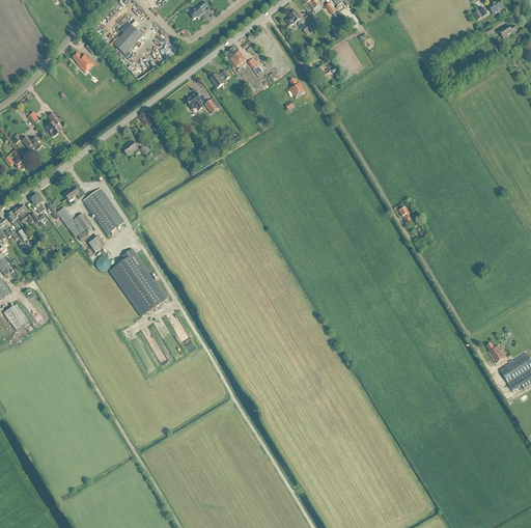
[(203,11),(201,8),(206,4),(203,0),(201,0),(195,5),(196,6),(190,11),(194,18),(199,12),(200,14),(203,11)]
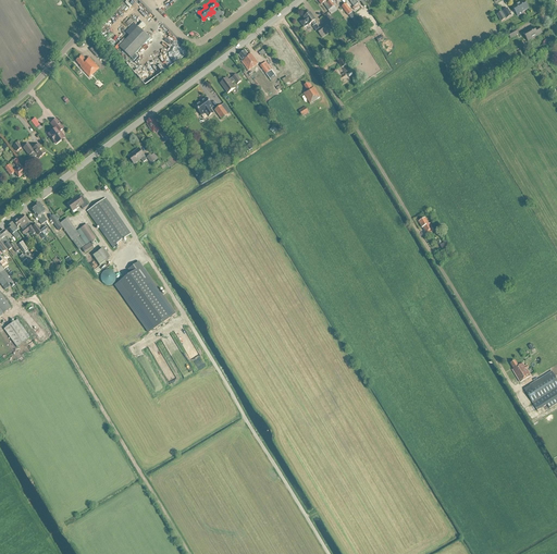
[(320,0),(321,2),(323,1),(327,8),(332,12),(337,8),(334,3),(332,0),(320,0)]
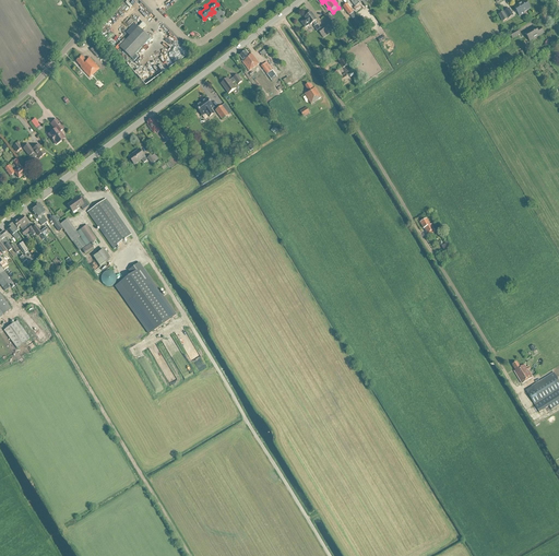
[(359,25),(359,24),(364,22),(354,10),(352,7),(353,7),(348,0),(347,1),(343,3),(349,13),(349,12),(352,15),(345,20),(353,30),(359,25)]
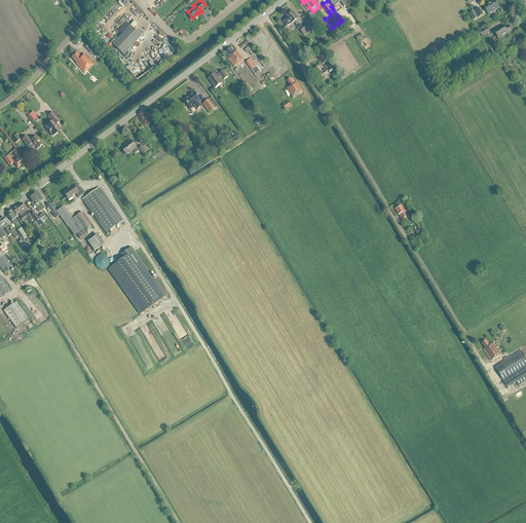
[(492,9),(498,5),(495,0),(491,0),(484,4),(489,12),(493,10),(492,9)]
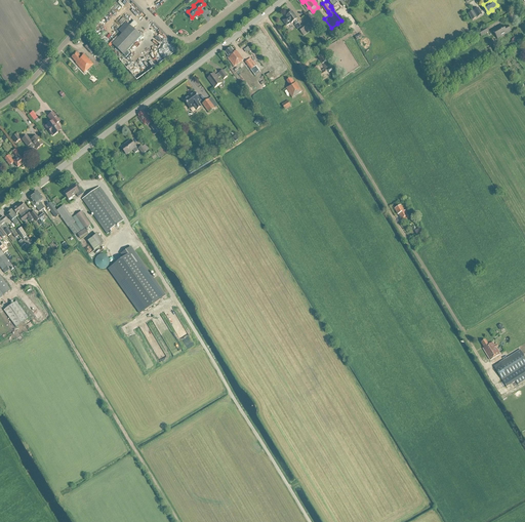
[(482,12),(479,5),(474,8),(478,14),(482,12)]
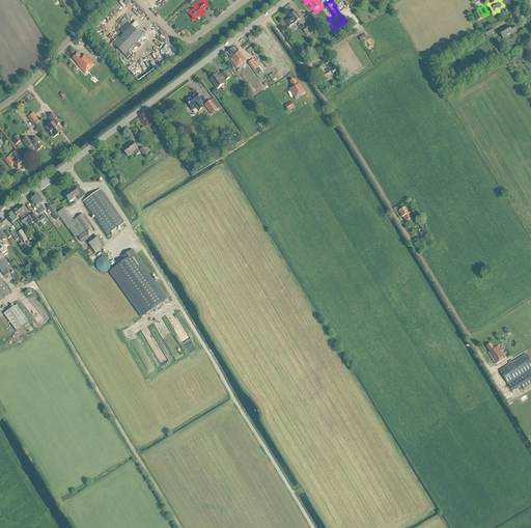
[(473,11),(477,19),(482,16),(478,8),(473,11)]
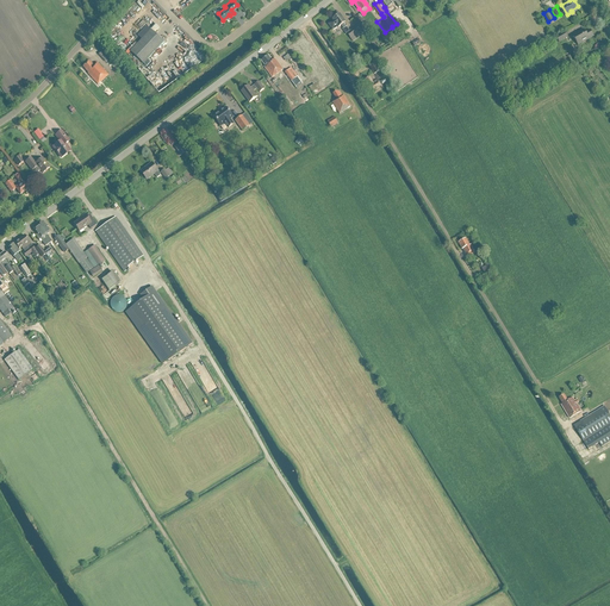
[(338,24),(338,25),(341,23),(343,25),(347,23),(344,20),(346,19),(340,12),(332,17),(334,18),(329,22),(334,27),(338,24)]
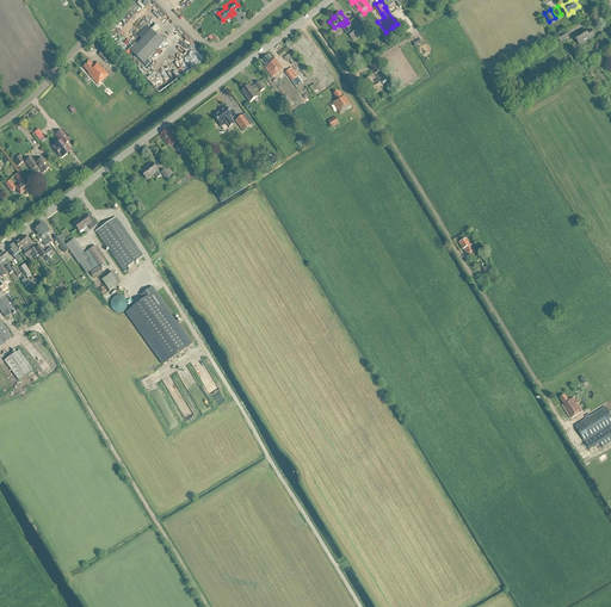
[(144,61),(165,39),(155,31),(160,25),(156,22),(155,23),(154,23),(154,22),(152,18),(142,28),(147,32),(131,49),(144,61)]
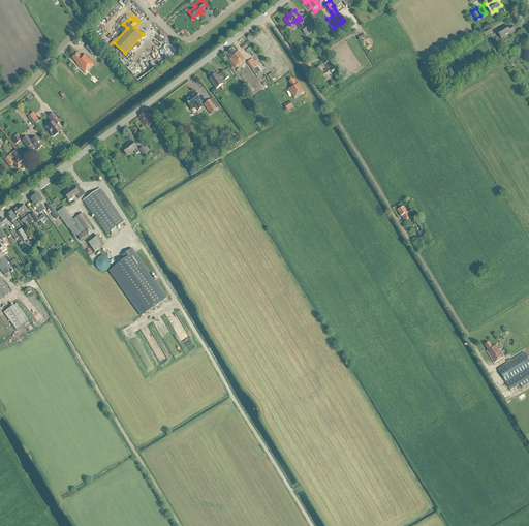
[(307,22),(301,26),(306,33),(313,28),(311,26),(313,24),(310,20),(308,22),(307,22)]
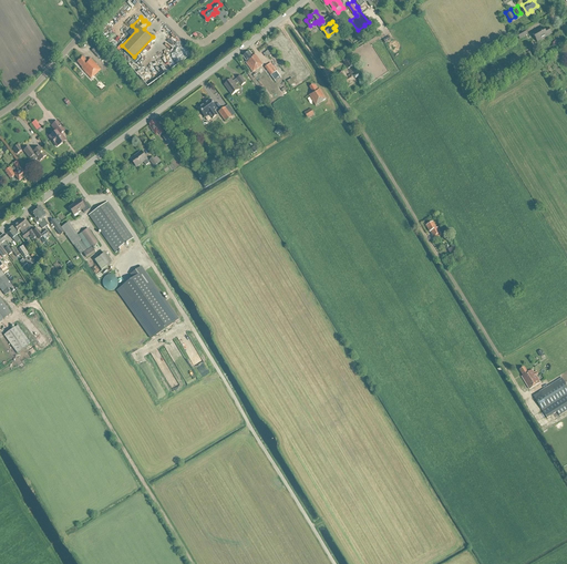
[(385,40),(391,36),(383,24),(378,28),(385,40)]
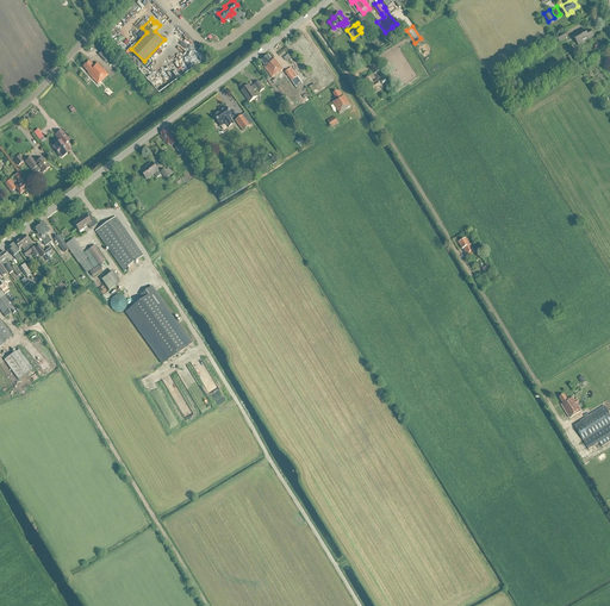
[(578,42),(593,33),(590,27),(586,30),(584,26),(572,33),(578,42)]
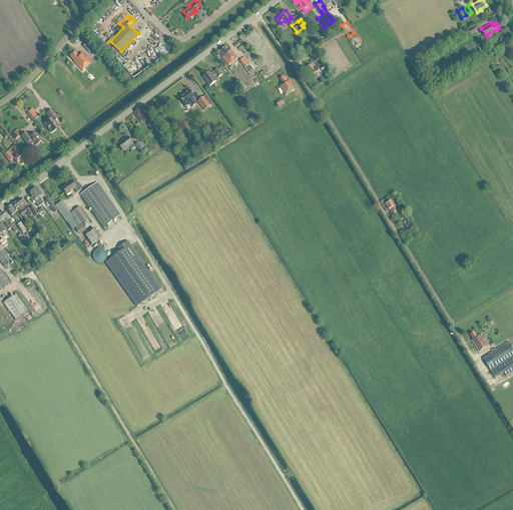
[(468,29),(470,33),(477,29),(475,25),(468,29)]
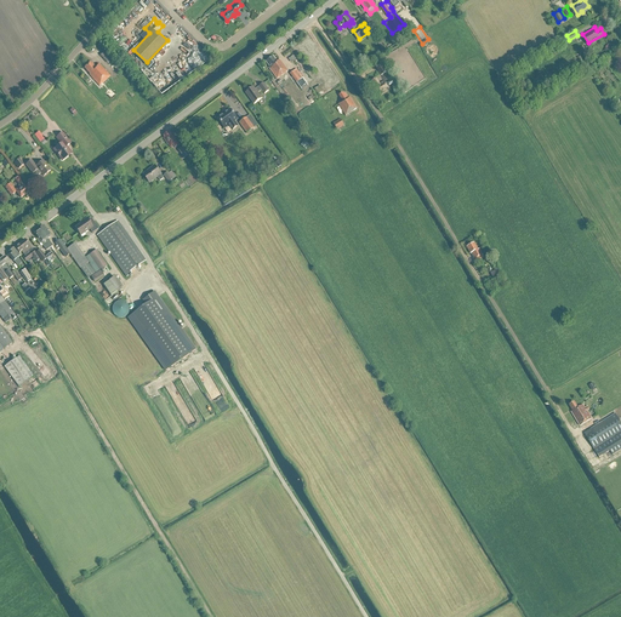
[(107,60),(113,55),(106,47),(101,52),(107,60)]
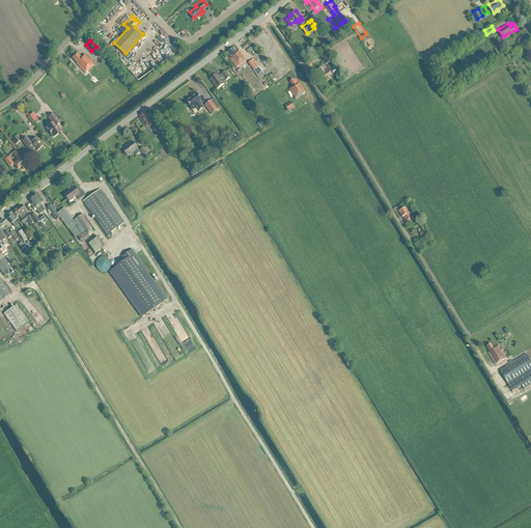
[(233,46),(232,47),(227,50),(231,55),(230,56),(238,64),(246,58),(240,49),(236,51),(233,46)]
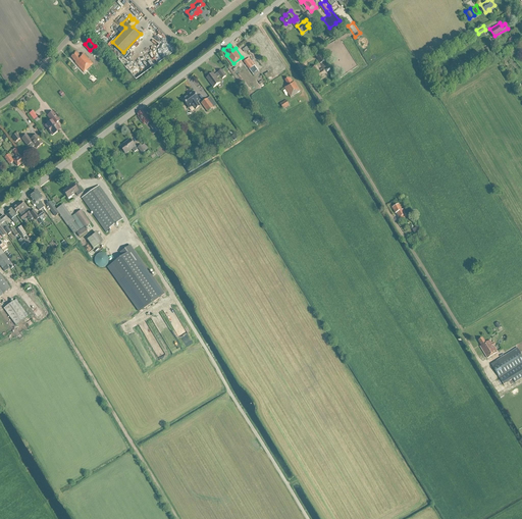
[(75,61),(84,70),(93,62),(84,51),(81,54),(76,50),(71,55),(75,60),(75,61)]
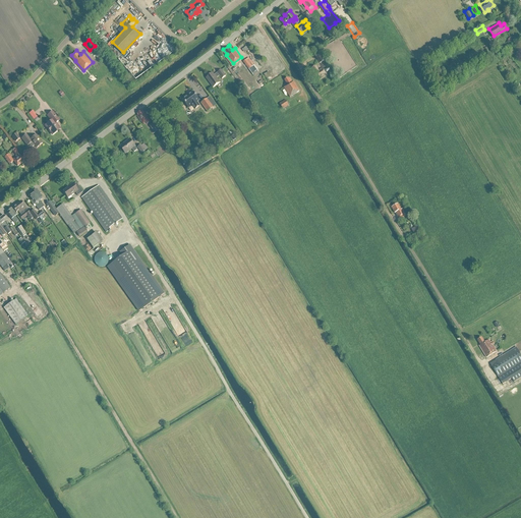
[(315,55),(320,61),(325,58),(321,52),(315,55)]
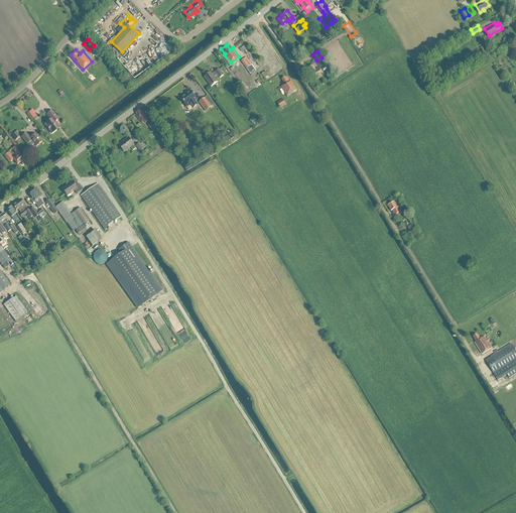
[(459,57),(456,51),(450,55),(454,60),(459,57)]
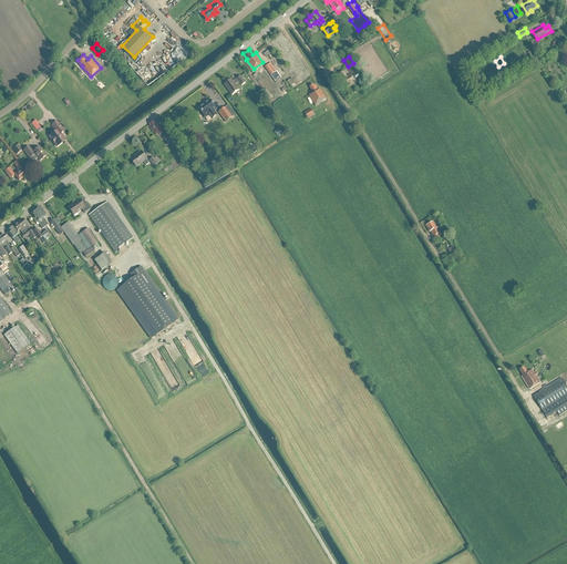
[(265,64),(271,72),(272,71),(277,68),(271,60),(265,64)]
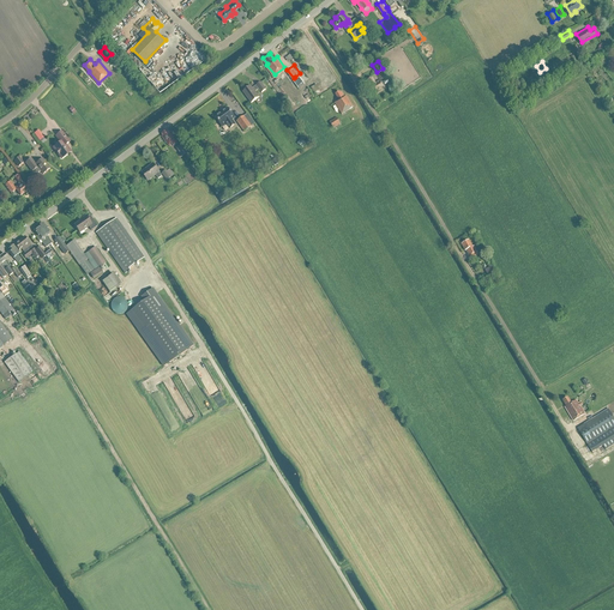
[(385,85),(380,78),(375,82),(372,76),(368,78),(368,79),(367,80),(374,91),(381,88),(385,85)]
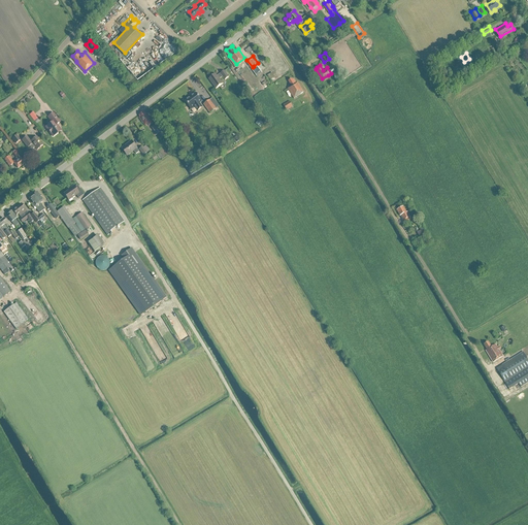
[(218,74),(216,71),(209,76),(216,87),(223,81),(220,76),(223,74),(225,77),(229,74),(224,68),(221,71),(218,74)]
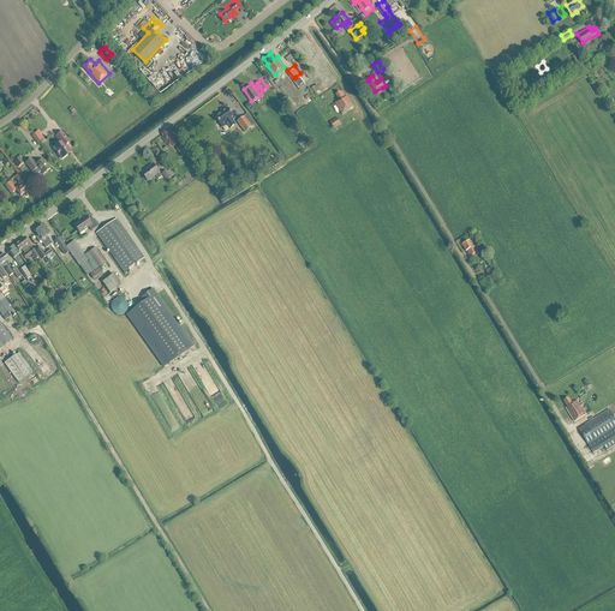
[(335,100),(342,112),(351,107),(353,105),(347,94),(345,94),(342,89),(341,90),(340,89),(336,91),(340,97),(335,100)]
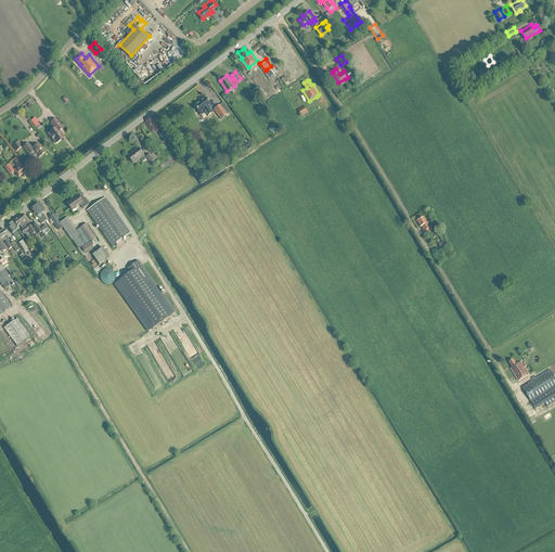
[(205,108),(207,114),(213,110),(209,105),(213,103),(206,95),(199,100),(201,101),(195,104),(201,112),(205,108)]
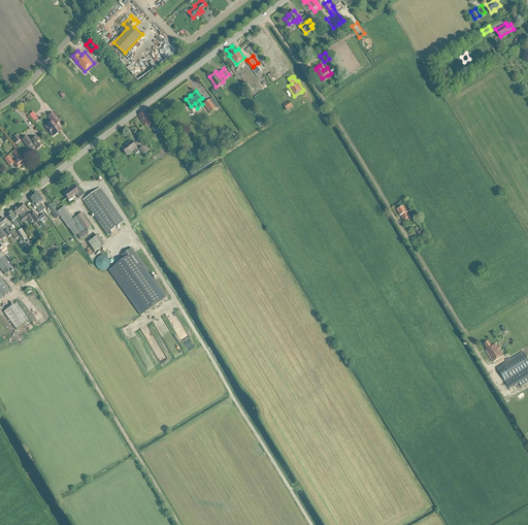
[(203,102),(209,110),(217,106),(210,97),(203,102)]
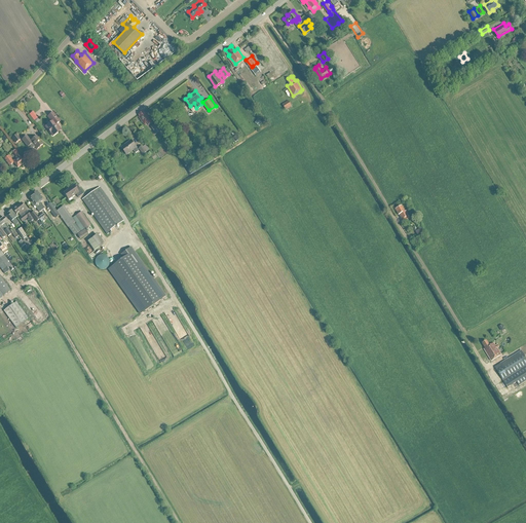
[(286,108),(292,104),(289,99),(283,102),(286,108)]
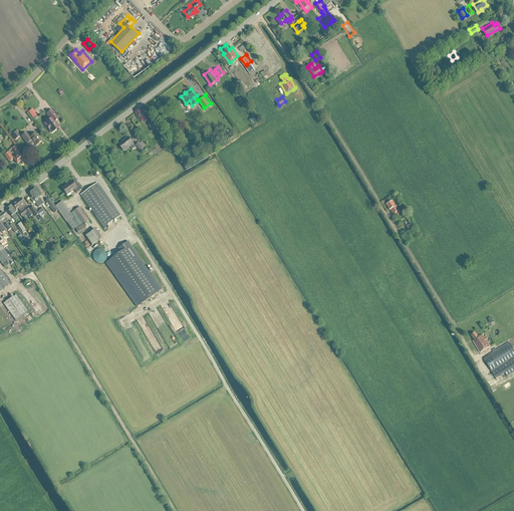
[(31,105),(28,108),(33,114),(37,111),(31,105)]
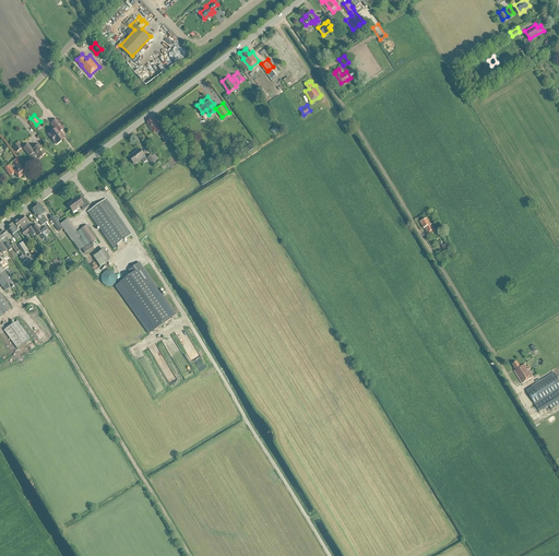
[(162,128),(159,126),(156,120),(155,121),(152,117),(147,120),(149,121),(147,122),(154,131),(155,130),(155,129),(156,129),(157,131),(162,128)]
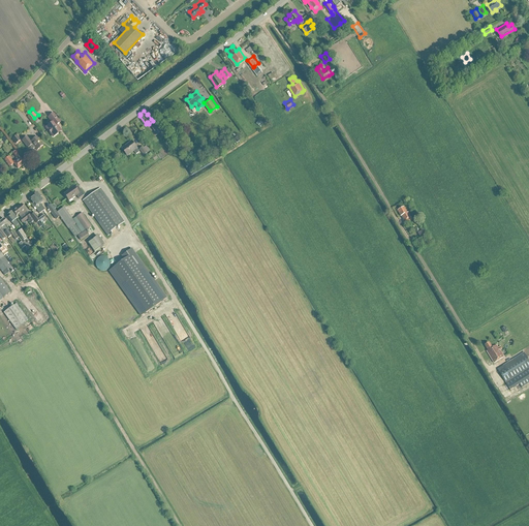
[(53,112),(49,115),(54,120),(47,125),(52,132),(52,134),(54,134),(55,133),(54,132),(60,128),(56,123),(59,120),(53,112)]
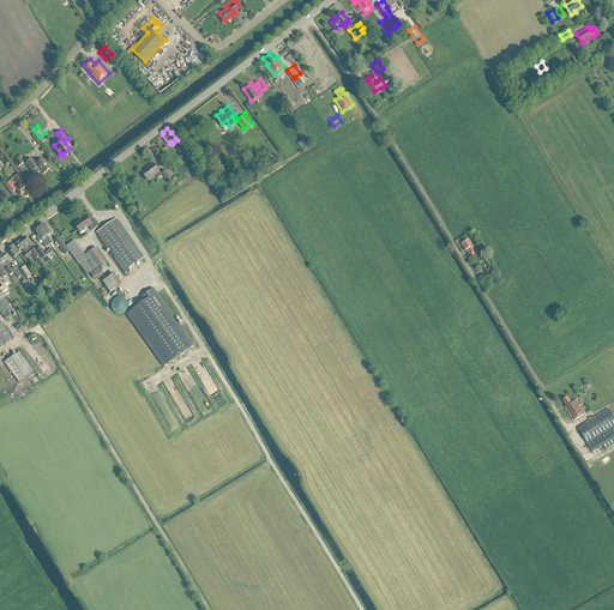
[(182,140),(176,145),(182,153),(190,149),(186,145),(182,140)]
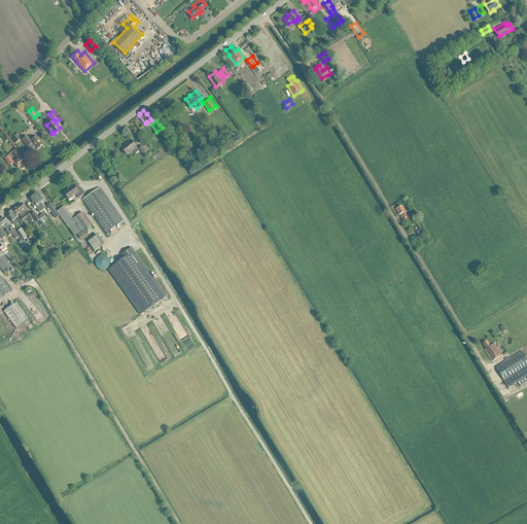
[(15,141),(20,138),(16,133),(11,136),(15,141)]
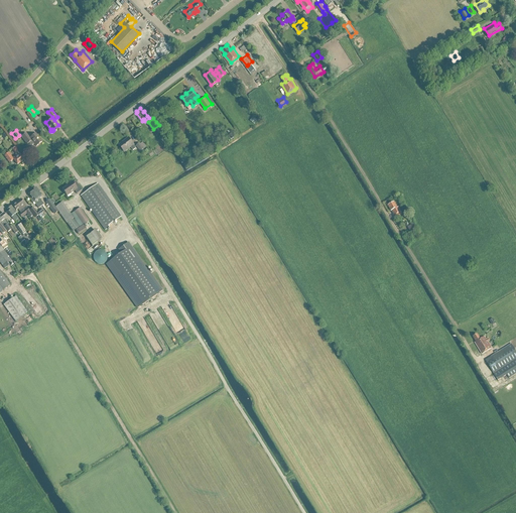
[(41,139),(35,131),(29,136),(26,131),(21,135),(27,142),(28,140),(30,142),(31,143),(32,142),(34,141),(36,144),(41,139)]
